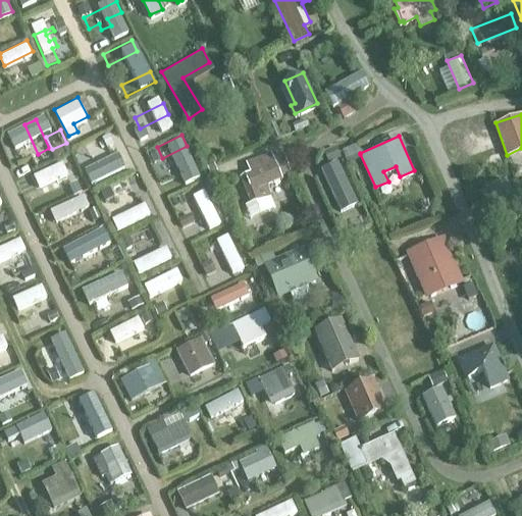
[(92,171),(120,157),(115,146),(97,155),(96,152),(92,154),(93,156),(87,160),(92,171)]
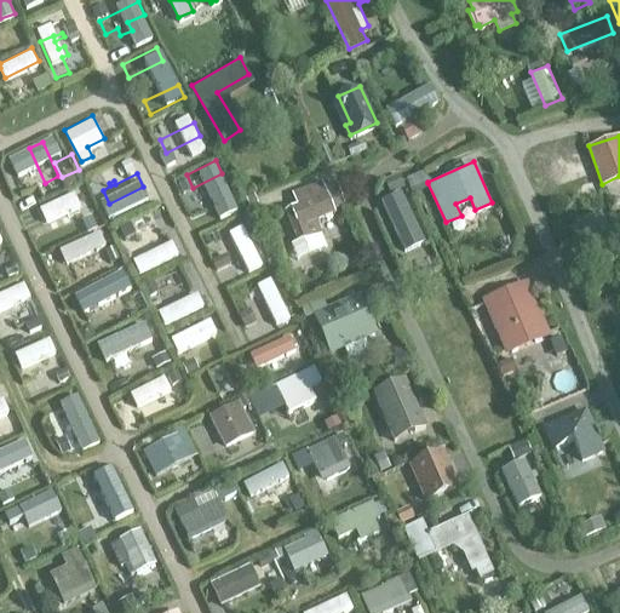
[(297,202),(285,207),(298,238),(298,239),(321,229),(315,217),(334,210),(332,204),(343,199),(334,179),(323,184),(321,179),(292,190),(297,202)]
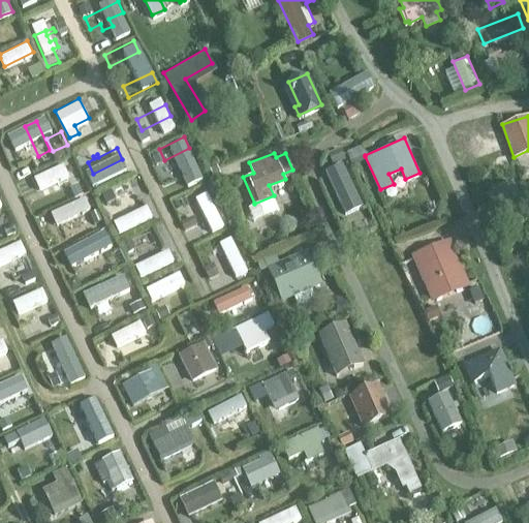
[(329,179),(343,211),(360,204),(362,207),(363,207),(365,211),(370,208),(362,190),(356,192),(346,171),(329,179)]
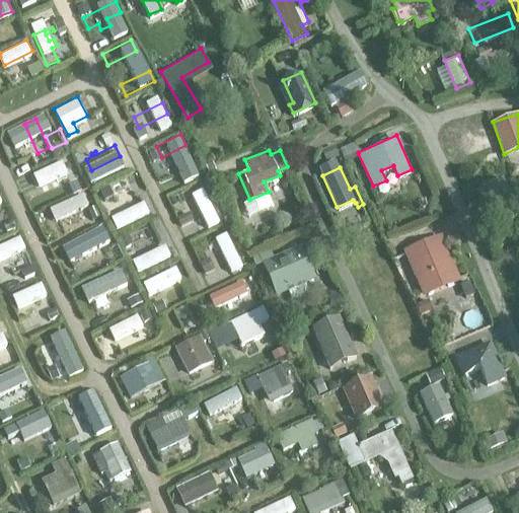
[(77,176),(43,193),(48,204),(82,188),(77,176)]
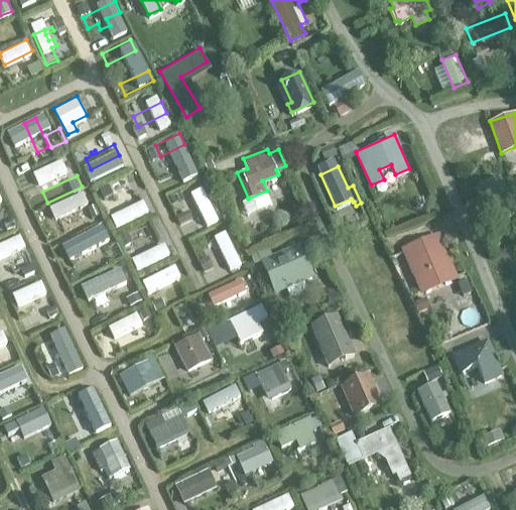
[(128,180),(100,195),(105,205),(133,192),(128,180)]
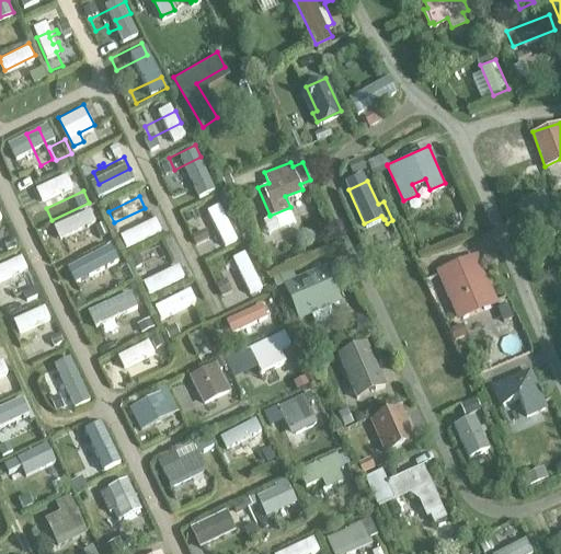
[(98,219),(60,235),(66,246),(102,231),(102,229),(107,227),(104,218),(98,220),(98,219)]
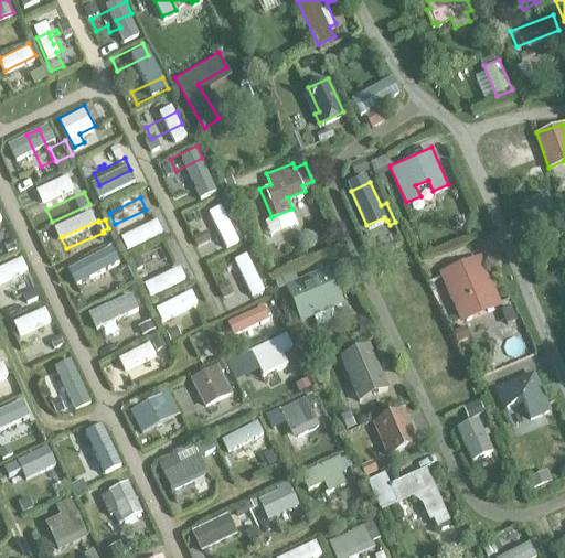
[(0,263),(19,254),(13,242),(12,243),(9,237),(0,240),(0,263)]
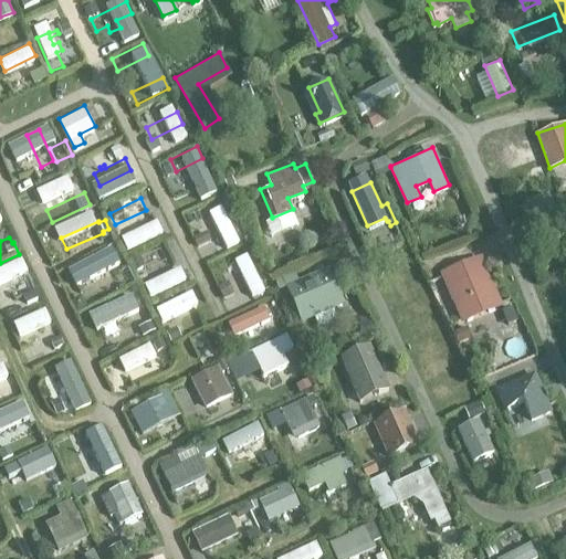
[(106,248),(76,264),(83,276),(113,260),(106,248)]
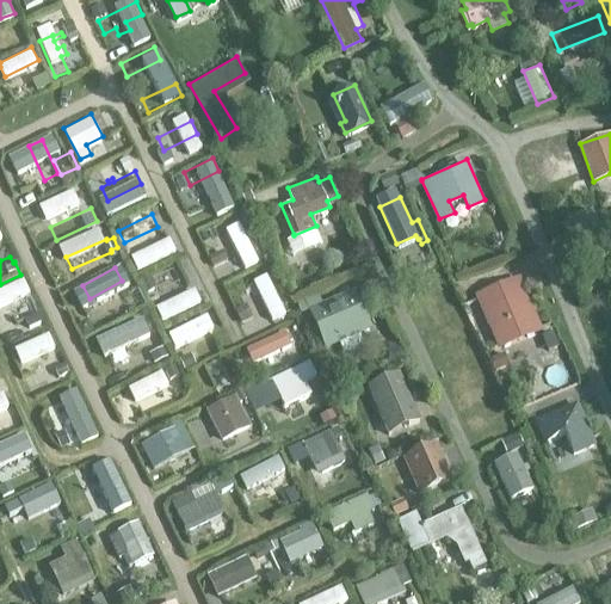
[(481,295),(500,341),(534,327),(514,281),(481,295)]
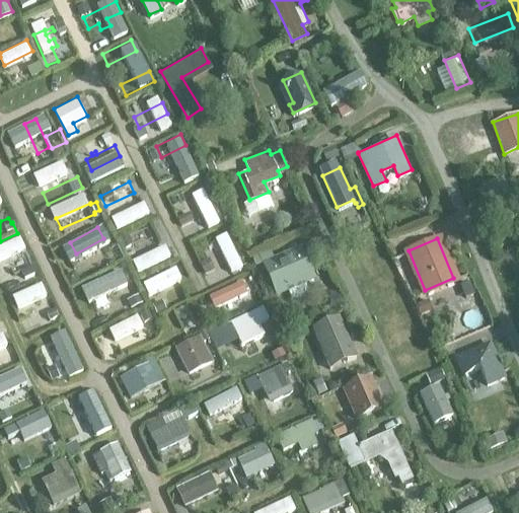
[(210,266),(239,250),(233,239),(205,253),(210,266)]
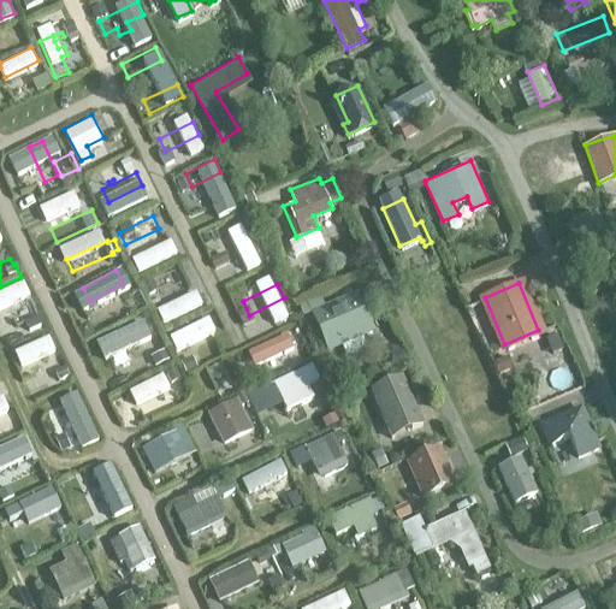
[(196,289),(157,307),(164,320),(202,302),(196,289)]
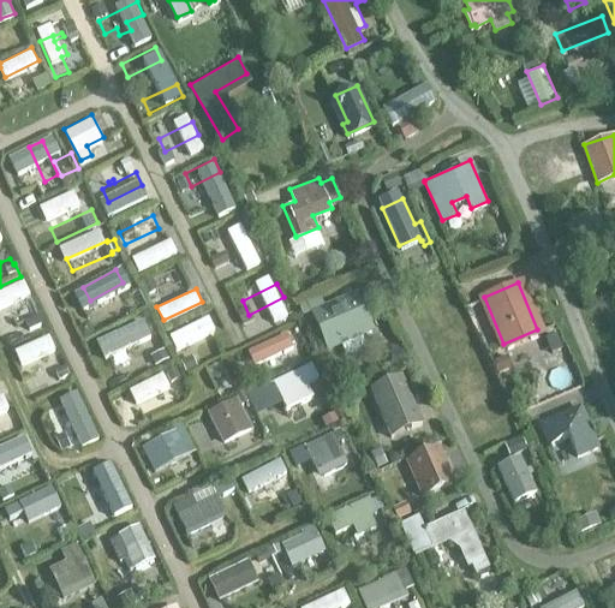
[(357,292),(312,311),(327,345),(371,326),(357,292)]
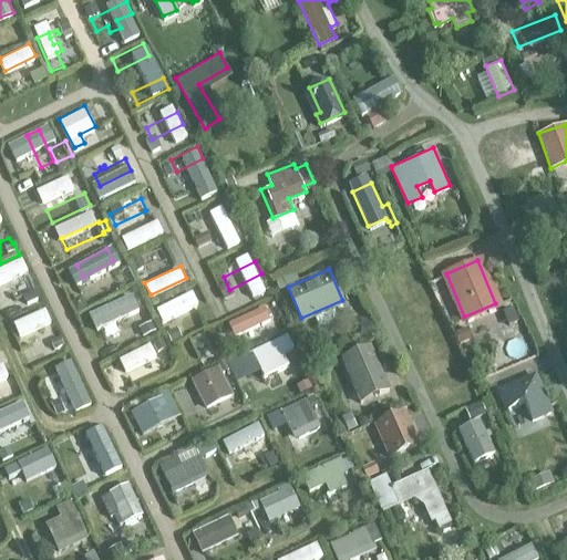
[(124,277),(91,297),(98,308),(123,293),(121,289),(129,284),(124,277)]
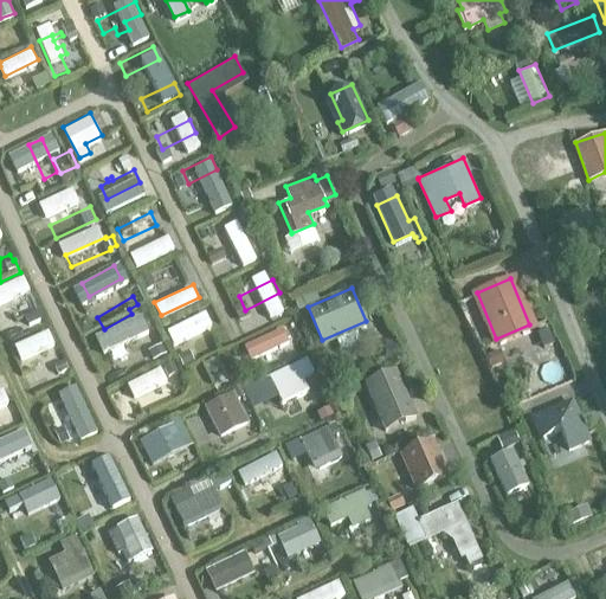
[(24,314),(40,347),(42,347),(44,352),(55,346),(52,341),(53,341),(37,307),(24,314)]
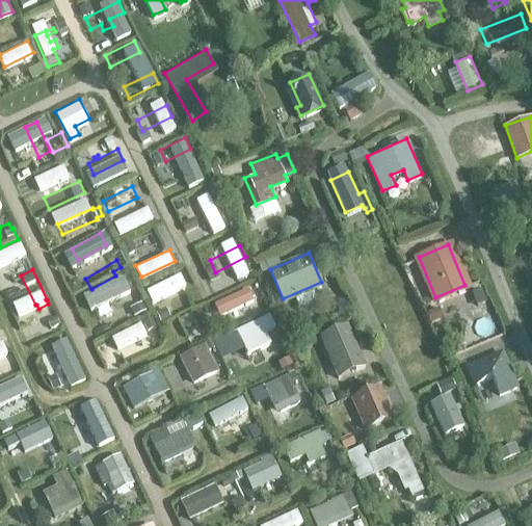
[(180,271),(148,288),(153,299),(186,283),(180,271)]
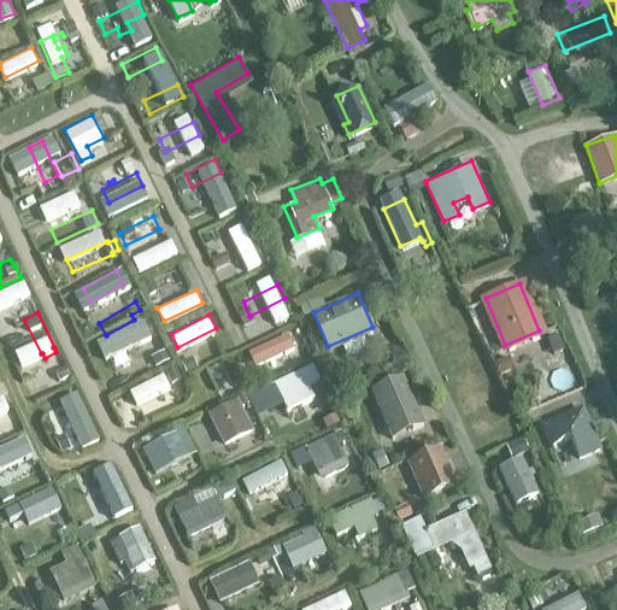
[(264,355),(297,339),(295,339),(304,335),(298,323),(258,342),(264,355)]
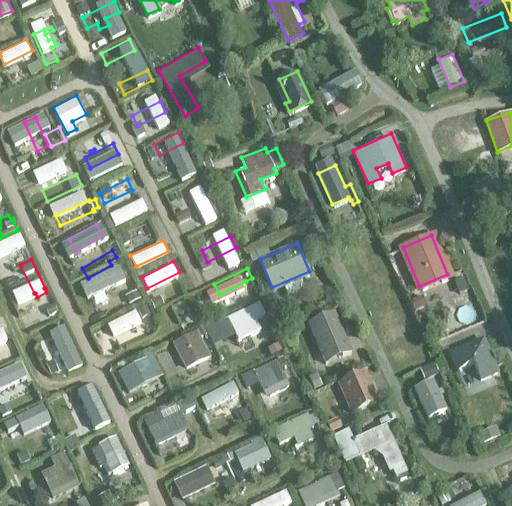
[(124,280),(93,294),(98,305),(129,290),(124,280)]
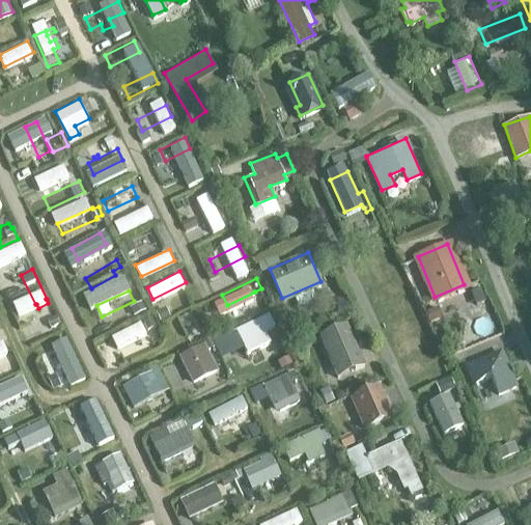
[(52,306),(23,320),(28,331),(46,323),(47,327),(52,325),(51,321),(57,318),(52,306)]
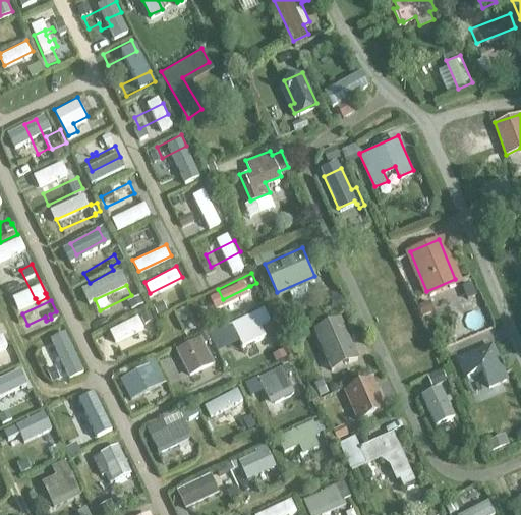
[(196,300),(170,313),(175,325),(201,311),(196,300)]
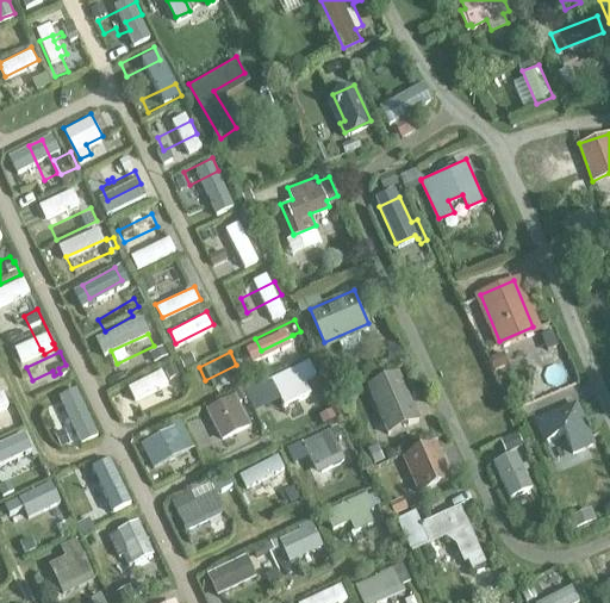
[(311,356),(259,381),(268,402),(280,396),(284,403),(311,390),(303,374),(316,367),(311,356)]
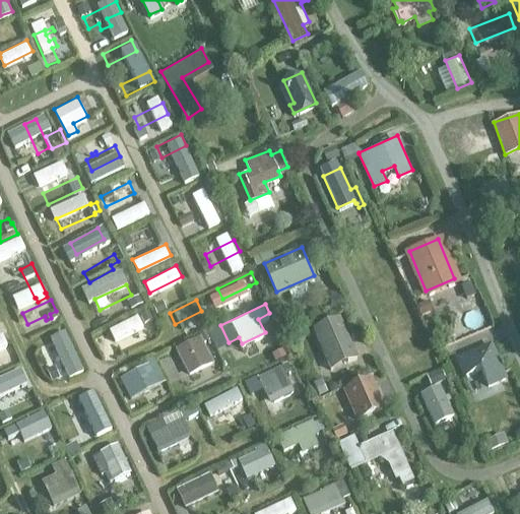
[(137,313),(110,328),(115,338),(143,324),(137,313)]
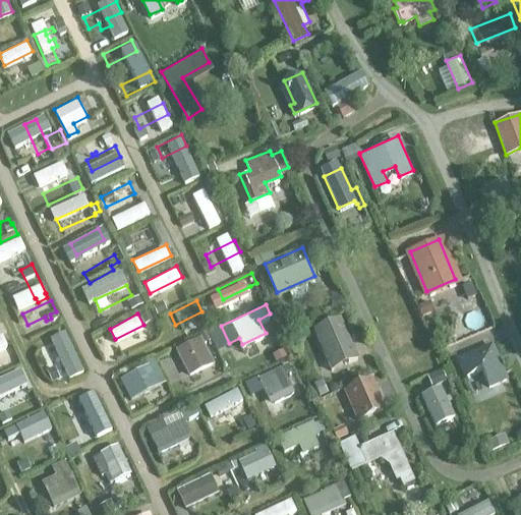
[(340,318),(312,329),(331,370),(358,359),(340,318)]
